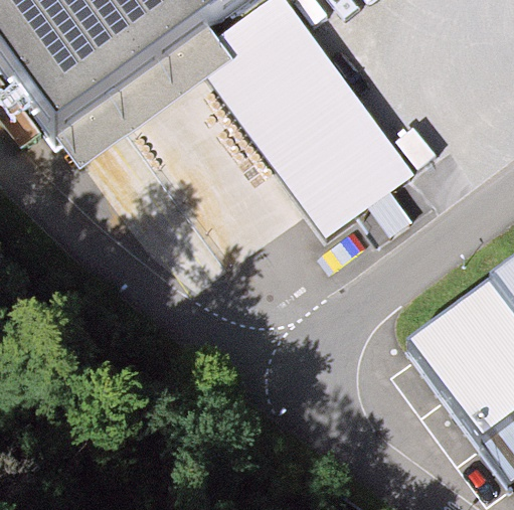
[(0,0),(0,61),(53,137),(56,135),(206,23),(237,0),(0,0)]
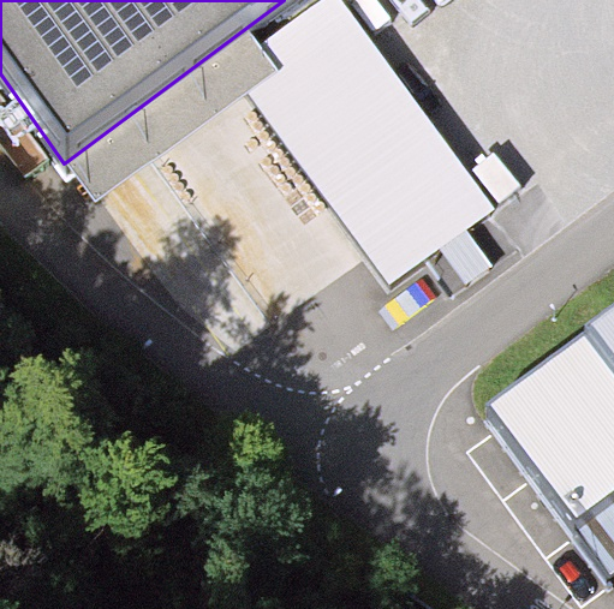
[(279,69),(246,91),(389,285),(495,207),(341,0),(319,0),(260,43),(279,69)]
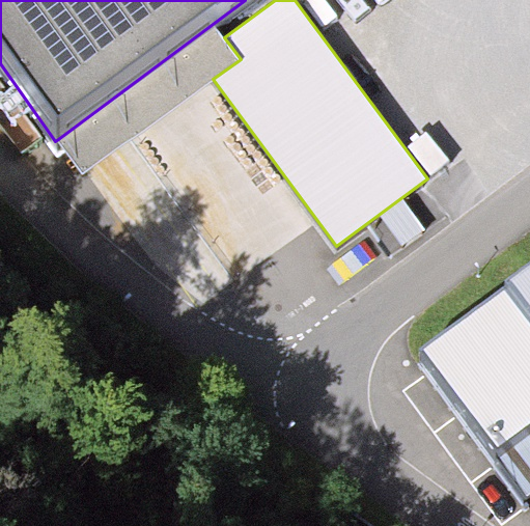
[(224,37),(213,24),(58,139),(83,175),(213,79),(241,59),(224,37)]
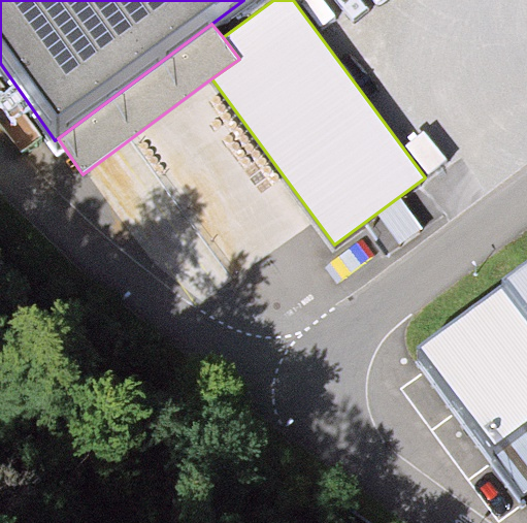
[(526,268),(419,349),(491,451),(526,424),(526,268)]
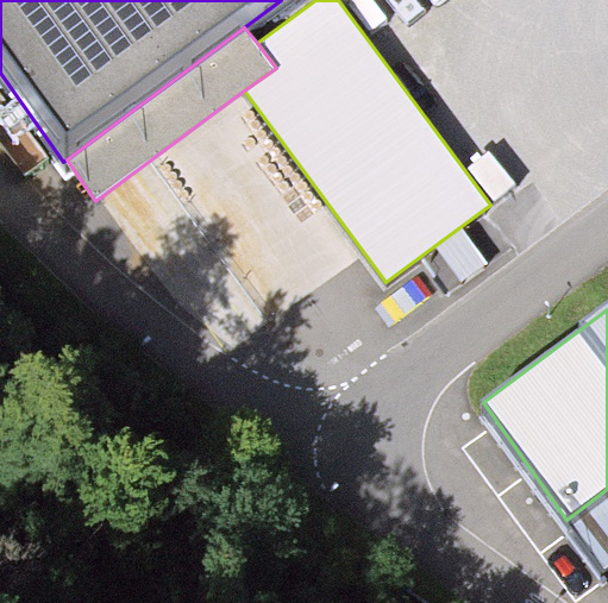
[(603,570),(607,566),(607,489),(566,520),(603,570)]
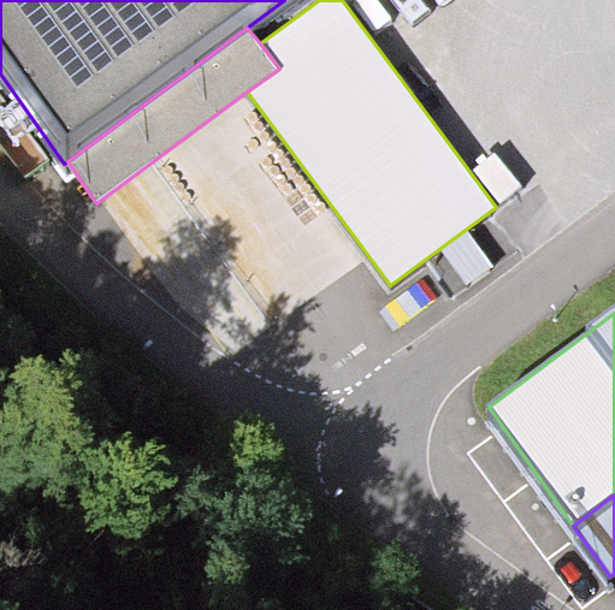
All buildings are outlined.
